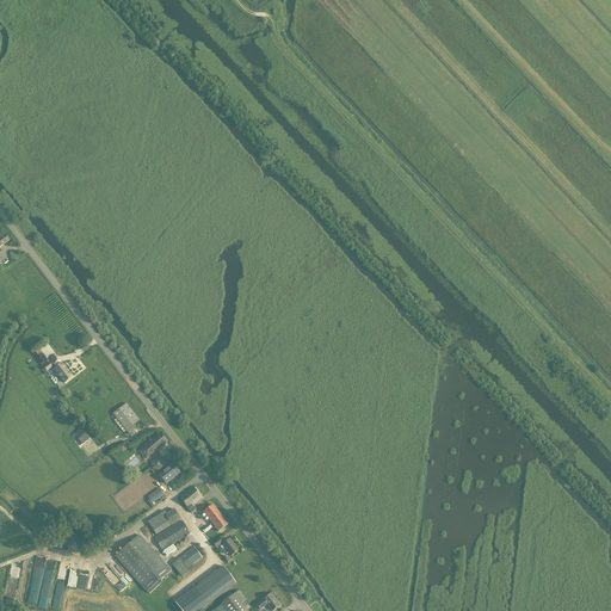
[(0,246),(10,240),(6,234),(0,238),(0,246)]
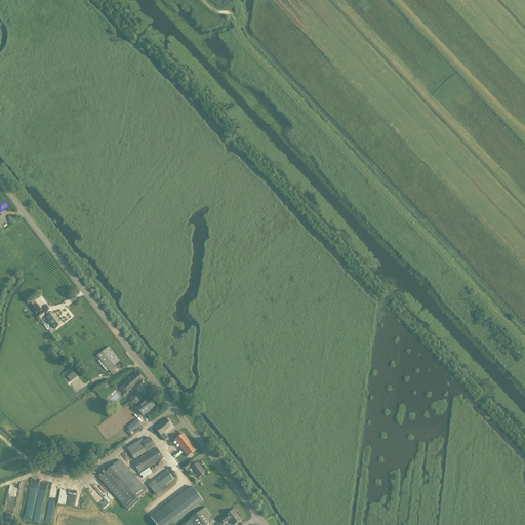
[(55,329),(63,324),(53,313),(46,318),(55,329)]
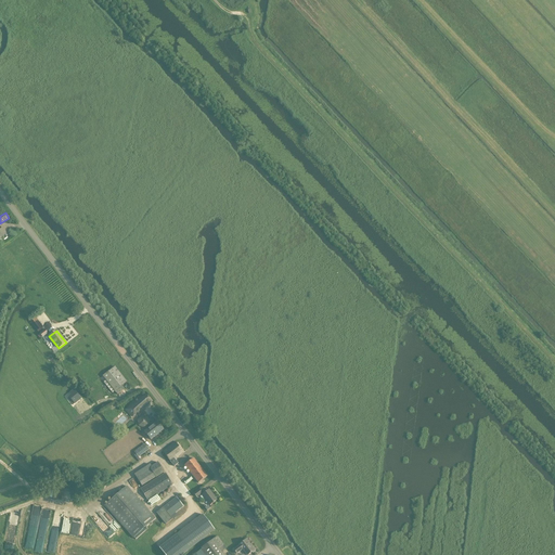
[(115,366),(103,376),(106,379),(103,382),(112,392),(115,390),(118,395),(124,390),(120,386),(127,382),(115,366)]
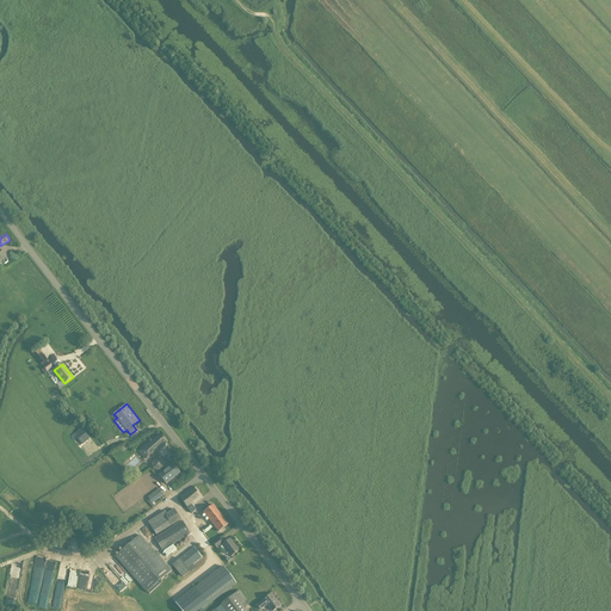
[(79,433),(75,437),(82,445),(90,439),(81,429),(76,432),(79,433)]
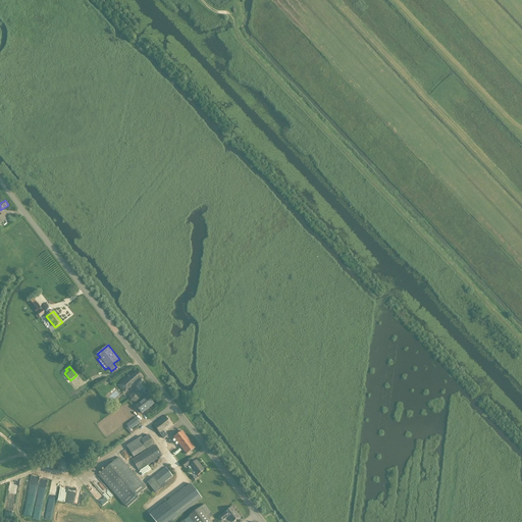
[(131,374),(118,385),(124,393),(129,387),(131,388),(144,377),(138,370),(132,375),(131,374)]
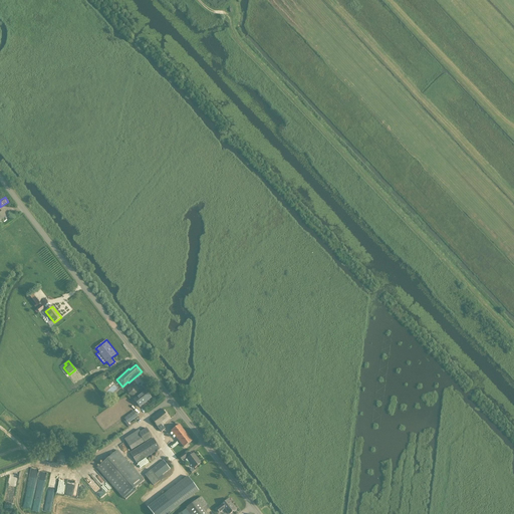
[(106,391),(110,395),(117,389),(114,383),(106,391)]
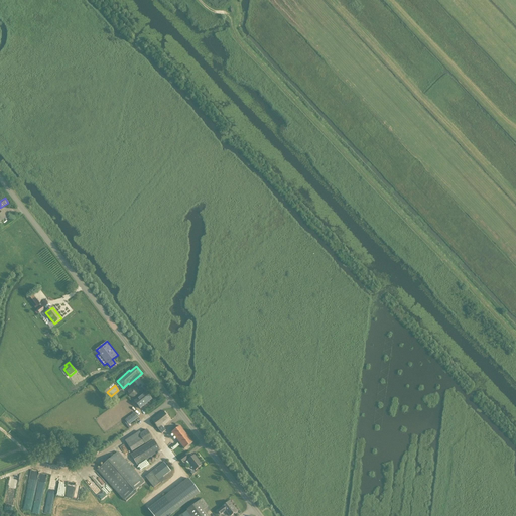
[(139,395),(136,386),(127,389),(131,398),(139,395)]
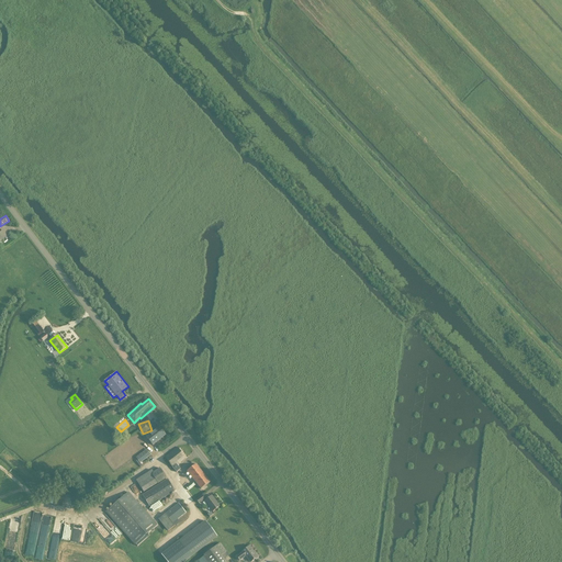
[(153,446),(166,435),(158,426),(146,437),(153,446)]
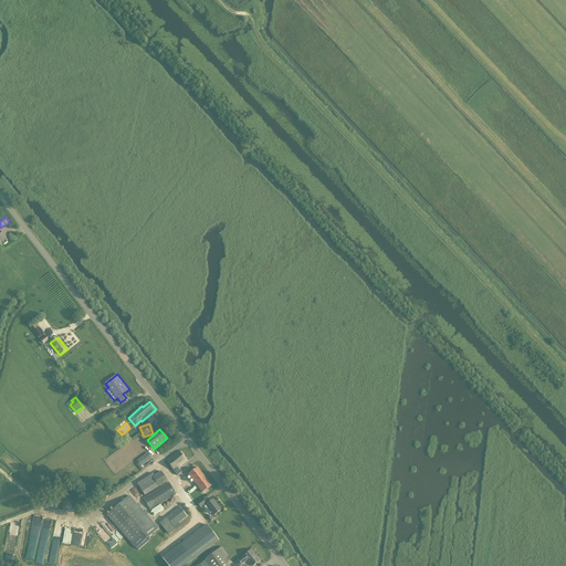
[(179,450),(166,461),(175,472),(178,475),(181,472),(179,469),(187,461),(179,450)]
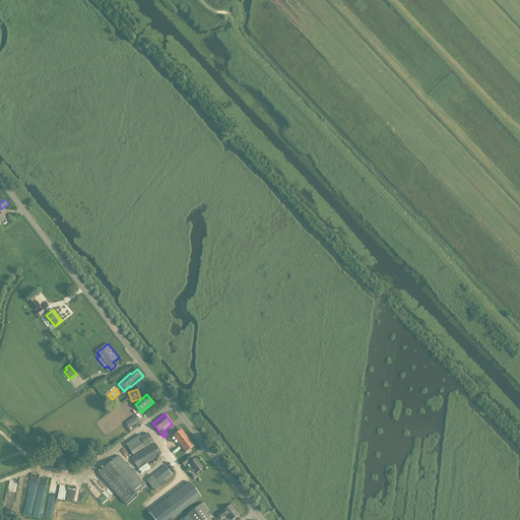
[(136,415),(126,424),(127,426),(126,427),(130,432),(131,431),(130,429),(139,421),(140,421),(136,415)]
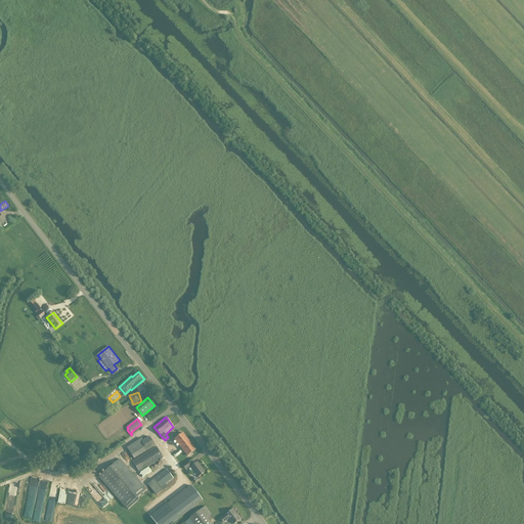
[(187,456),(195,449),(182,433),(174,439),(187,456)]
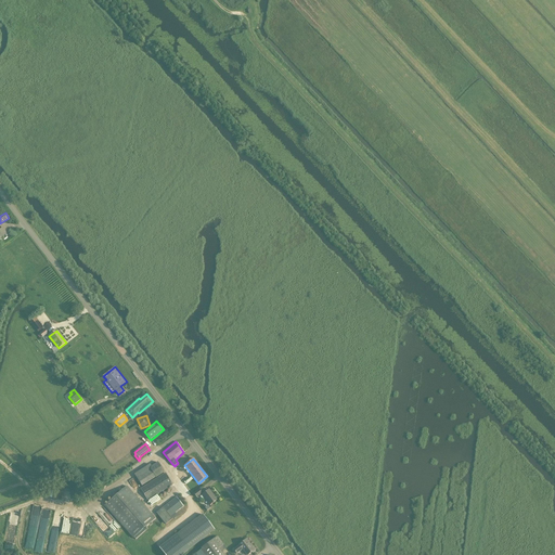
[(150,464),(134,475),(142,486),(155,477),(156,478),(164,473),(158,462),(151,466),(150,464)]
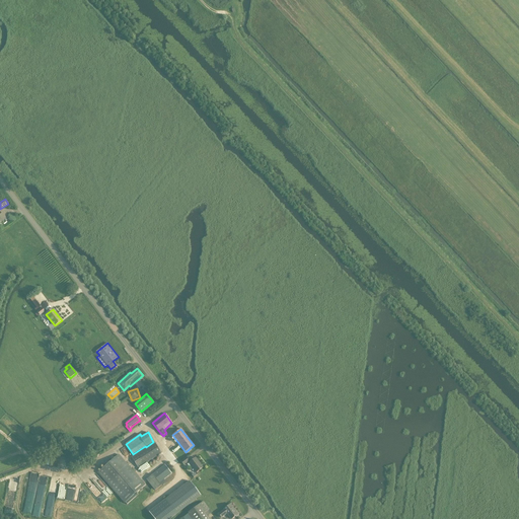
[(170,437),(164,443),(169,449),(175,443),(170,437)]
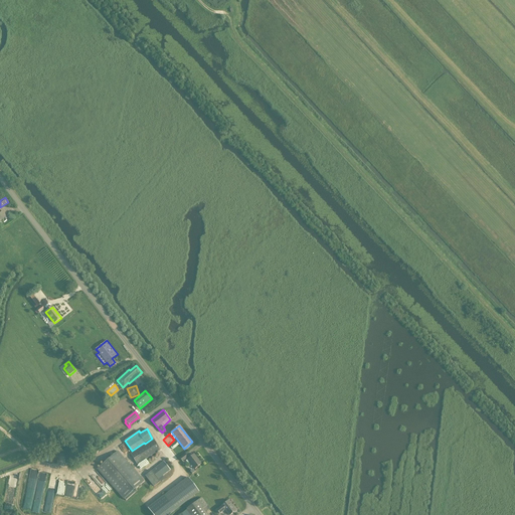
[(137,465),(160,450),(154,440),(131,454),(137,465)]
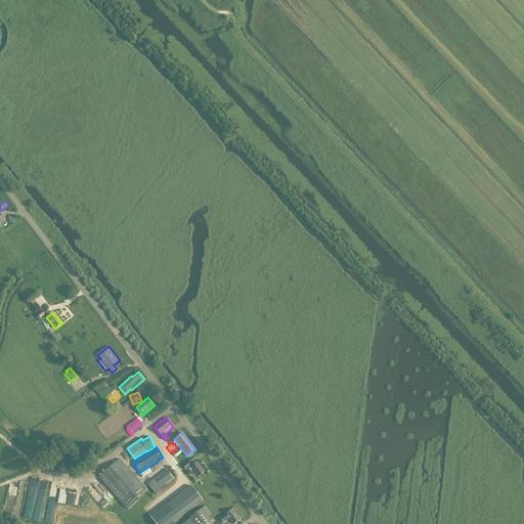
[(183,452),(175,457),(178,463),(186,457),(183,452)]
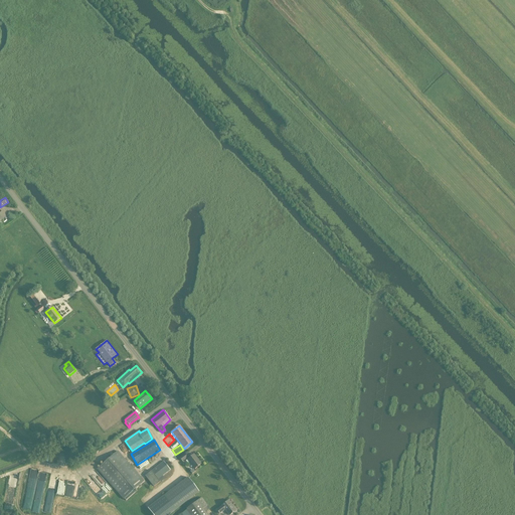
[(61,449),(53,446),(48,463),(56,465),(61,449)]
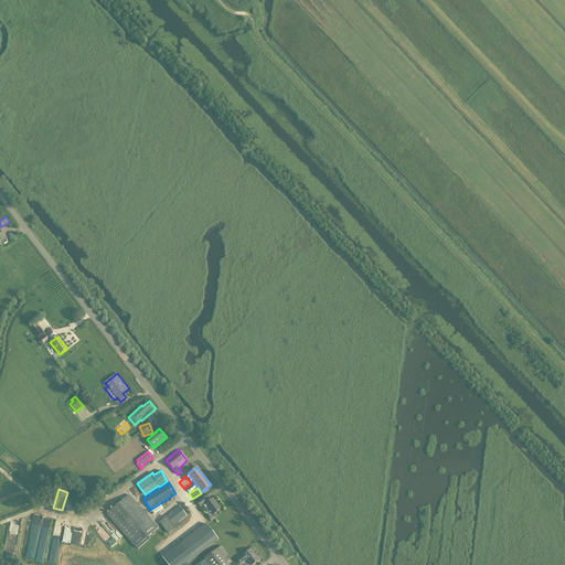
[(158,528),(129,494),(106,515),(136,548),(137,547),(138,550),(148,541),(147,539),(158,528)]
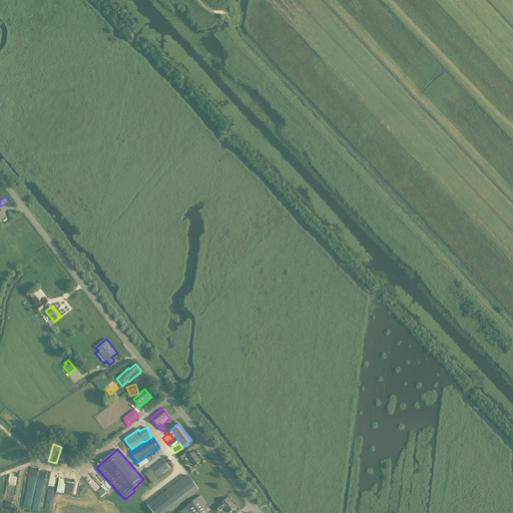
[(193,453),(186,458),(194,467),(196,465),(197,465),(200,462),(193,453)]
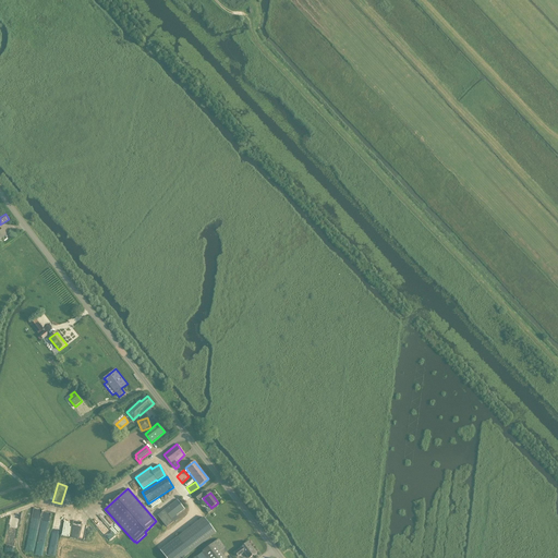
[(165,510),(157,516),(167,528),(173,522),(178,518),(177,516),(184,509),(178,500),(165,510)]
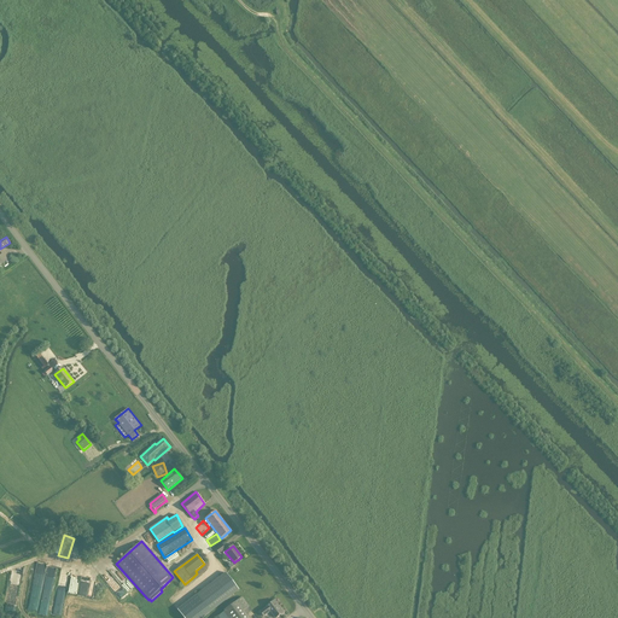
[(47,569),(36,567),(28,611),(48,614),(57,569),(47,566),(47,569)]
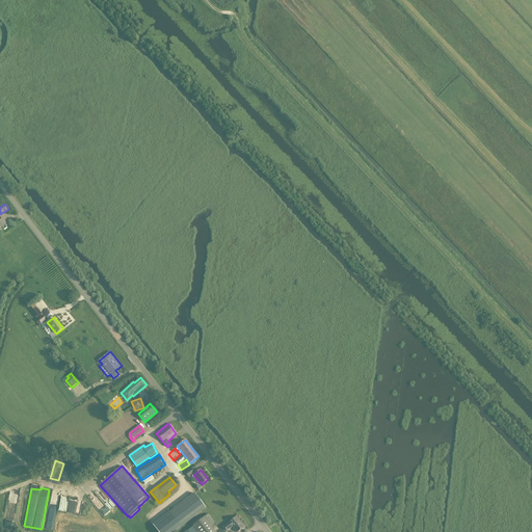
[(181,528),(206,508),(194,494),(169,512),(181,528)]
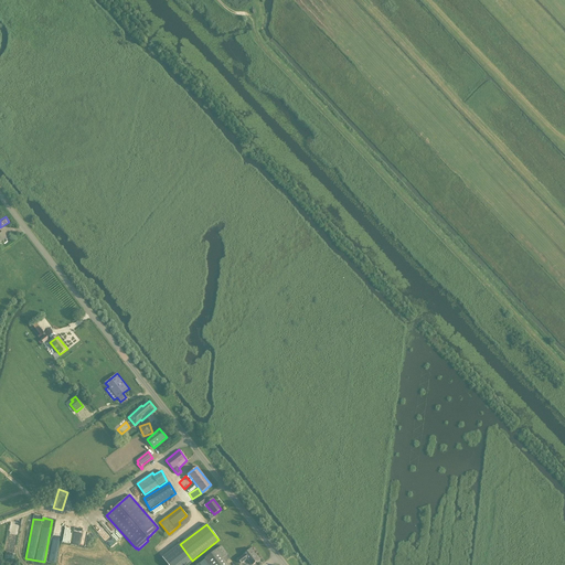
[(62,543),(71,544),(73,531),(64,530),(62,543)]
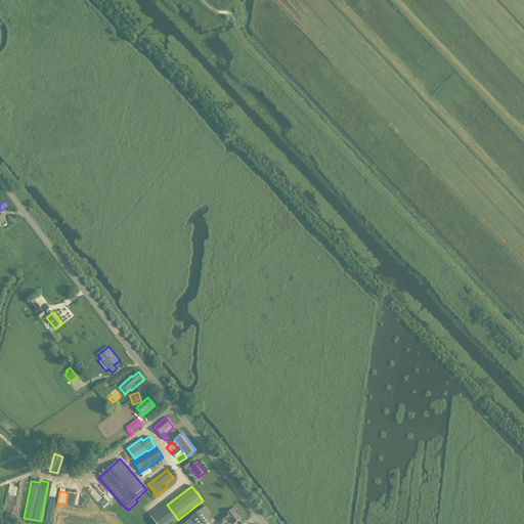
[(15,499),(10,496),(5,506),(10,509),(15,499)]
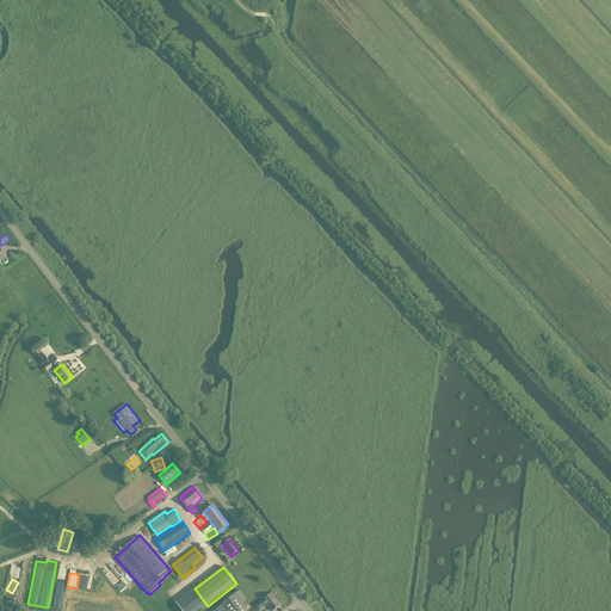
[(61,608),(65,582),(56,581),(55,592),(61,592),(60,598),(54,597),(53,608),(61,608)]
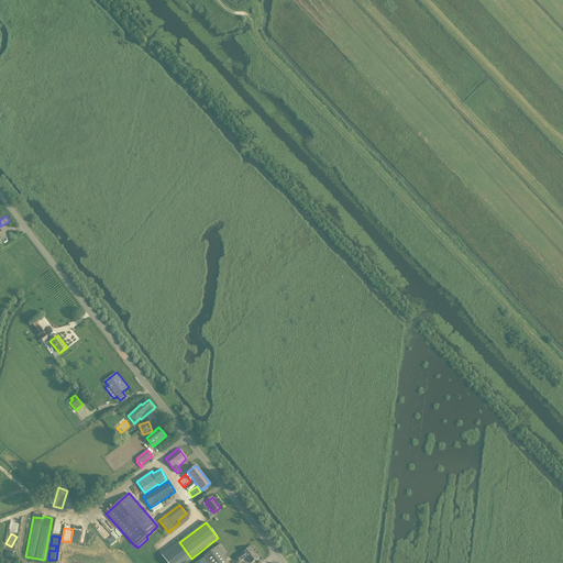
[(227,562),(222,556),(227,552),(221,544),(216,549),(216,548),(205,556),(205,558),(199,562),(227,562)]
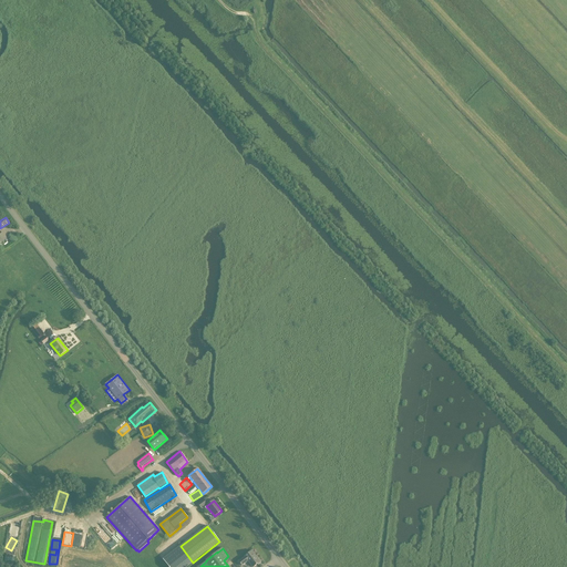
[(245,557),(238,562),(241,566),(248,562),(253,566),(260,562),(251,552),(245,556),(245,557)]
